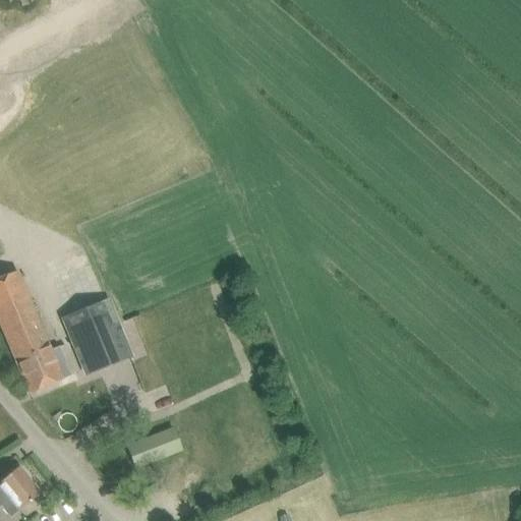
[(16,272),(2,278),(0,278),(0,324),(30,394),(71,375),(59,347),(50,351),(16,272)]
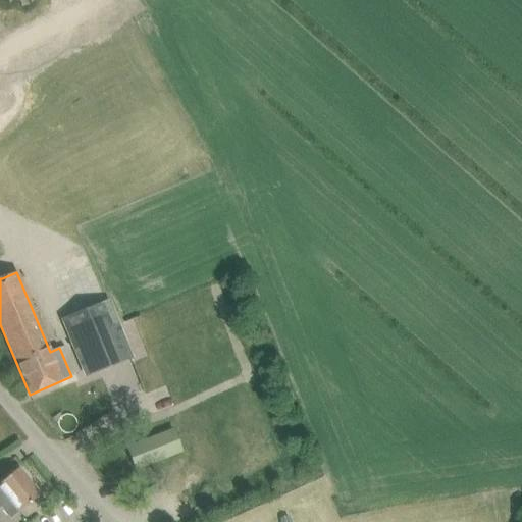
[(114,312),(68,330),(87,376),(134,357),(114,312)]
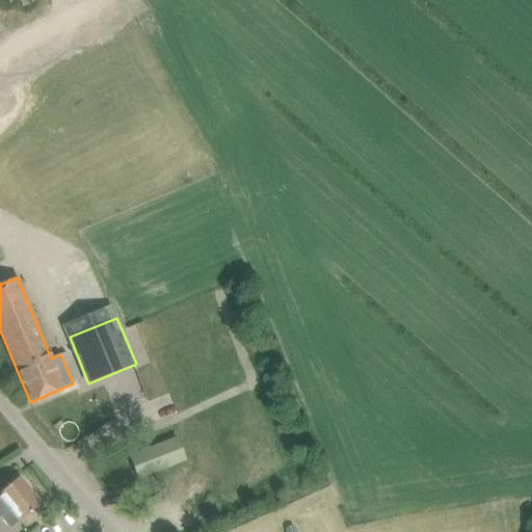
[(185,461),(176,437),(128,455),(136,479),(185,461)]
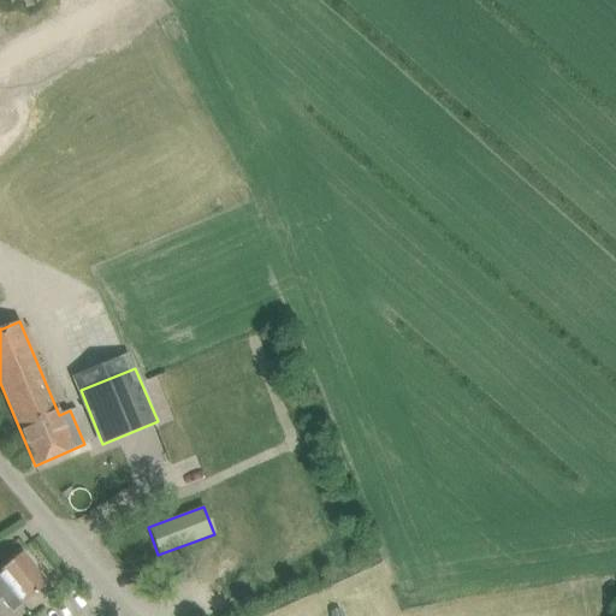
[(0,570),(0,598),(1,598),(12,611),(22,604),(23,604),(48,584),(22,552),(0,570)]
